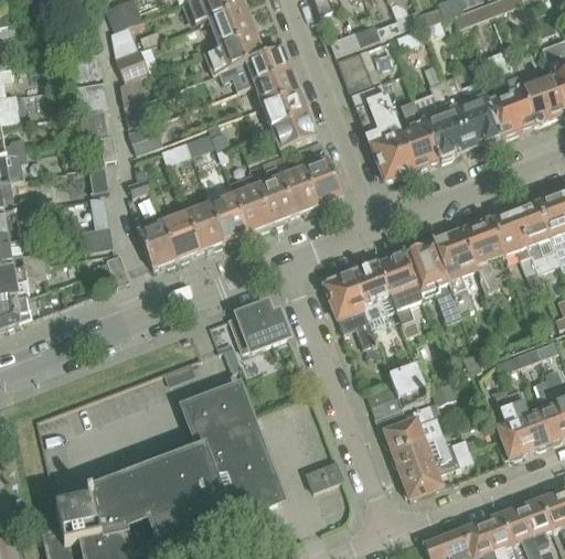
[(105,0),(106,10),(125,2),(130,0),(105,0)]
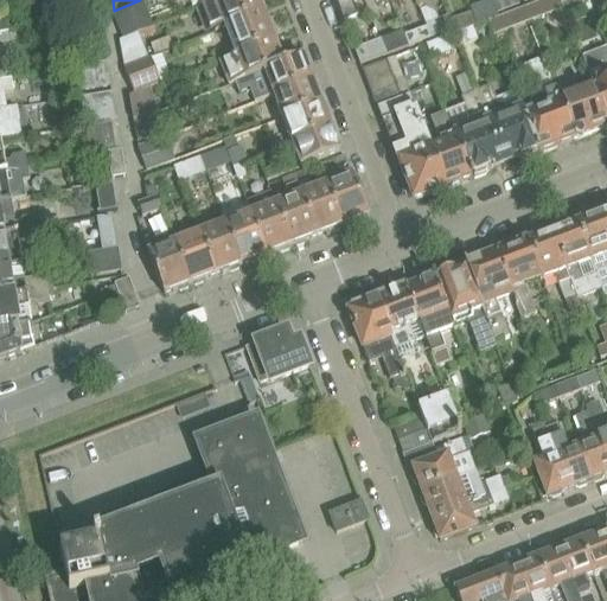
[(211,0),(199,5),(197,6),(206,31),(224,24),(263,8),(262,5),(264,2),(263,0),(211,0)]
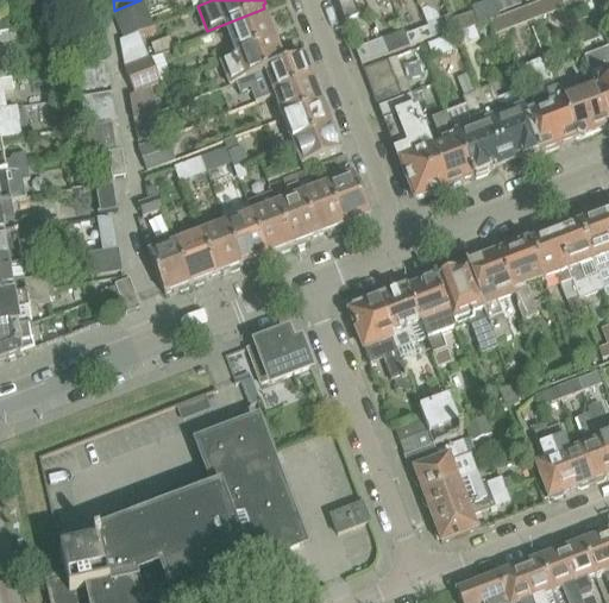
[(338,0),(344,17),(359,11),(356,0),(338,0)]
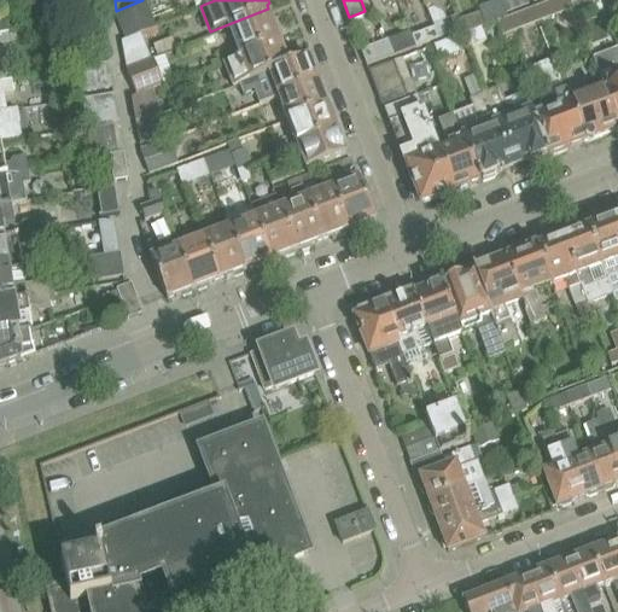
[(489,0),(496,18),(507,15),(505,9),(501,0),(489,0)]
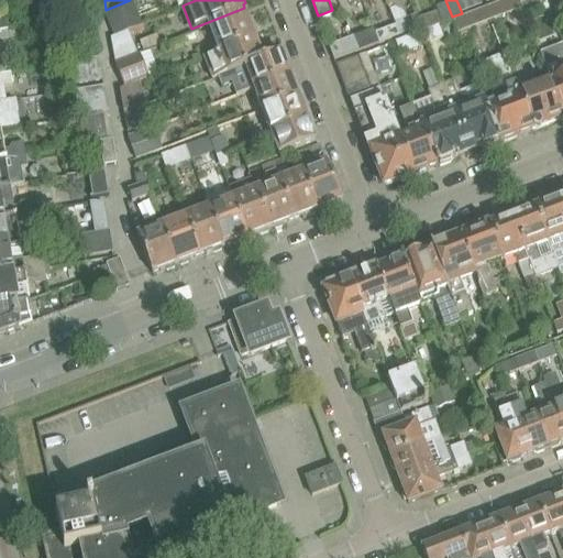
[(497,0),(490,2),(495,14),(522,3),(522,2),(521,0),(497,0)]
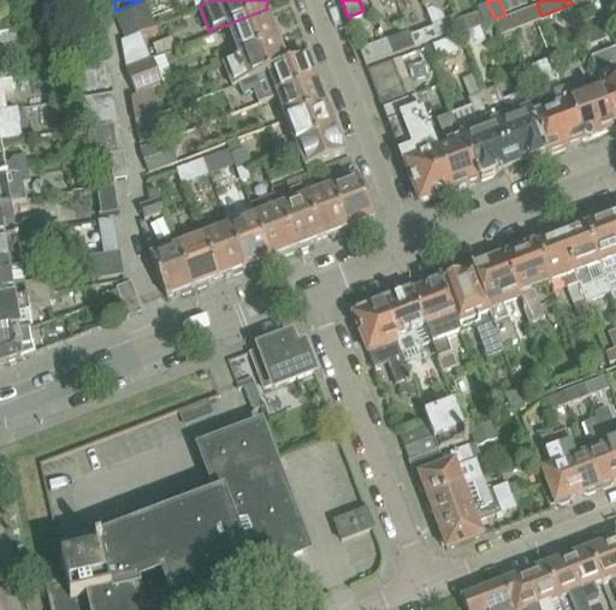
[(478,7),(455,17),(458,27),(461,31),(462,30),(480,23),(484,23),(481,17),(478,7)]
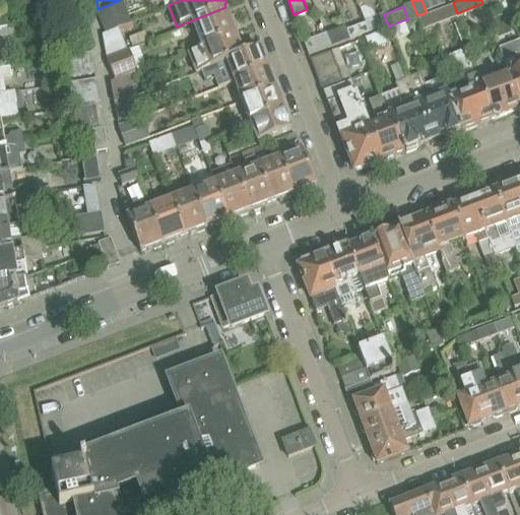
[(225,7),(192,20),(201,45),(236,31),(232,22),(234,19),(231,12),(228,12),(225,7)]
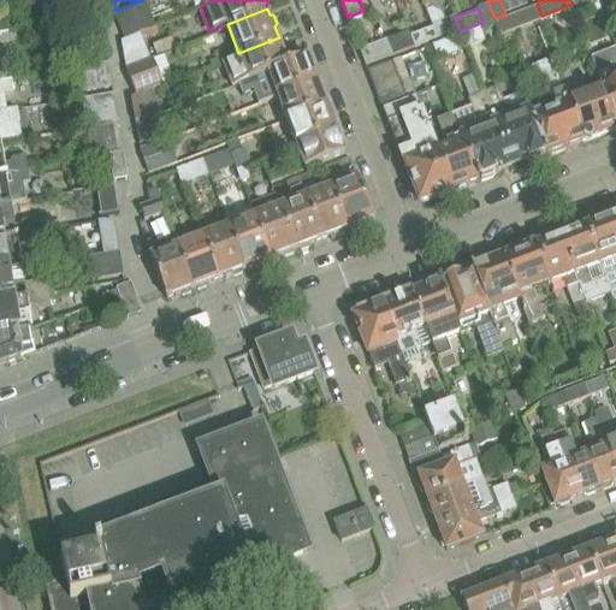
[(436,36),(458,27),(455,17),(454,12),(430,21),(431,23),(436,36)]
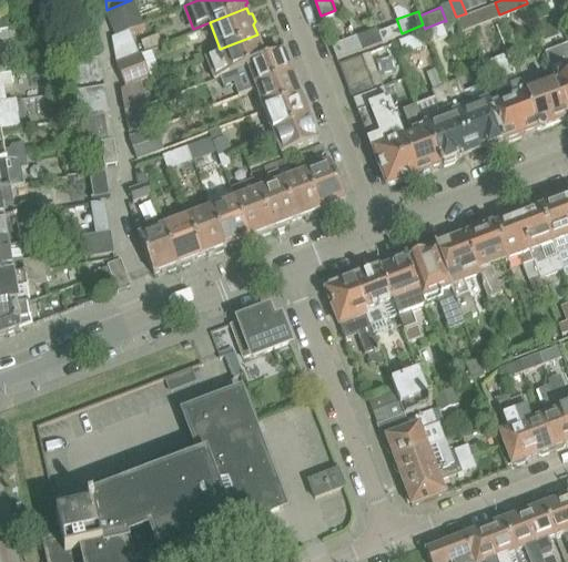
[(0,27),(14,24),(13,20),(8,20),(7,13),(0,13),(0,27)]
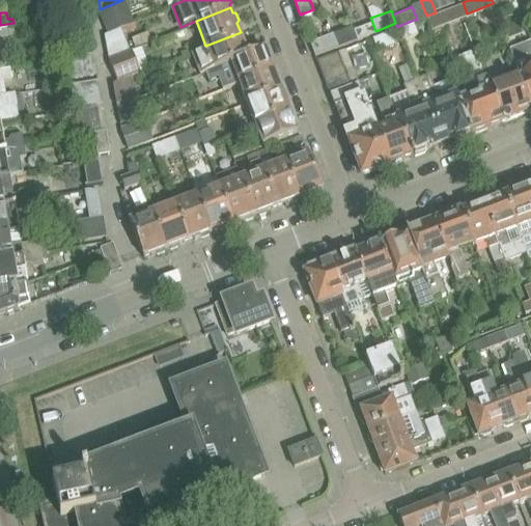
[(353,27),(357,38),(375,31),(371,20),(353,27)]
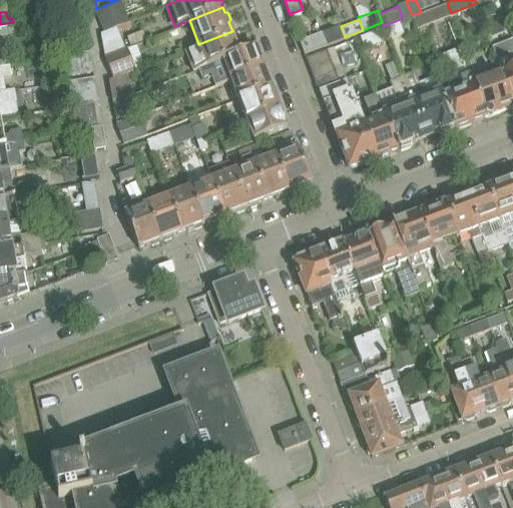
[(400,19),(385,25),(389,37),(405,31),(400,19)]
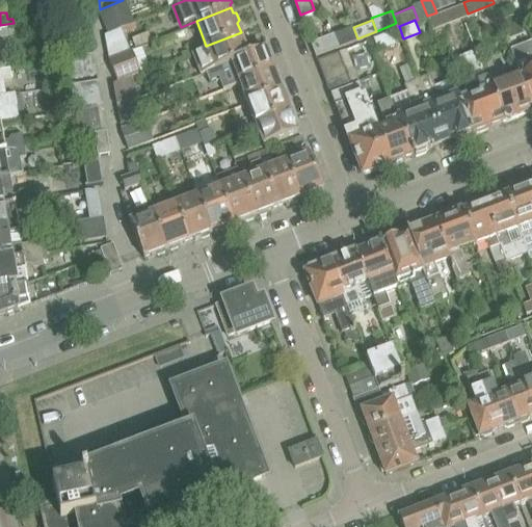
[(14,23),(0,25),(0,33),(15,31),(14,23)]
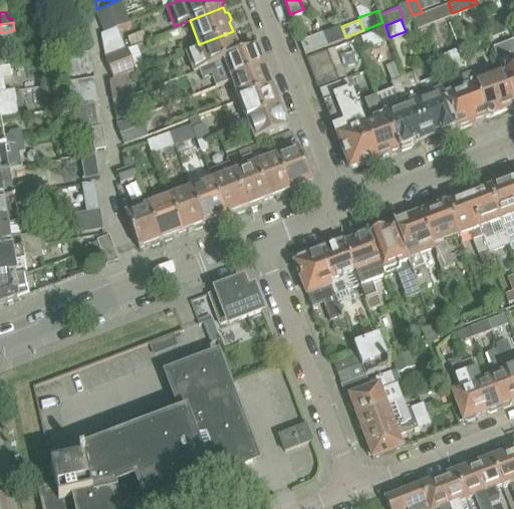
[(325,44),(345,37),(341,26),(339,23),(320,30),(325,44)]
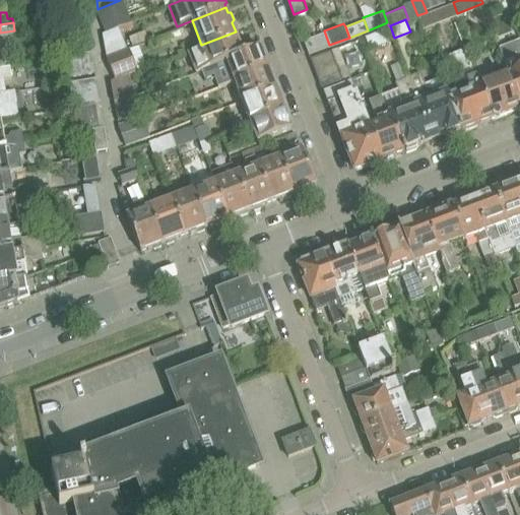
[(119,24),(102,30),(107,55),(127,47),(119,24)]
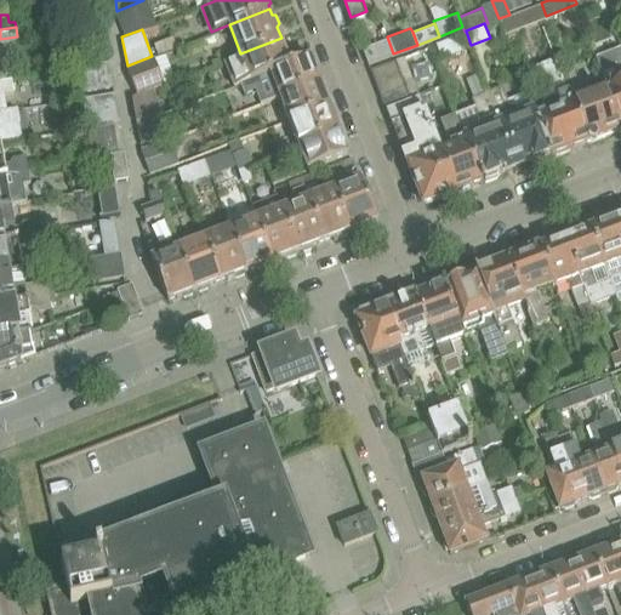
[(457,34),(436,43),(440,57),(462,49),(457,34)]
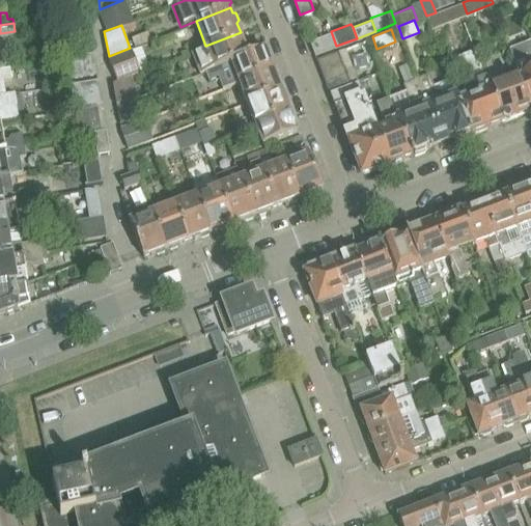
[(331,31),(310,39),(315,54),(336,46),(331,31)]
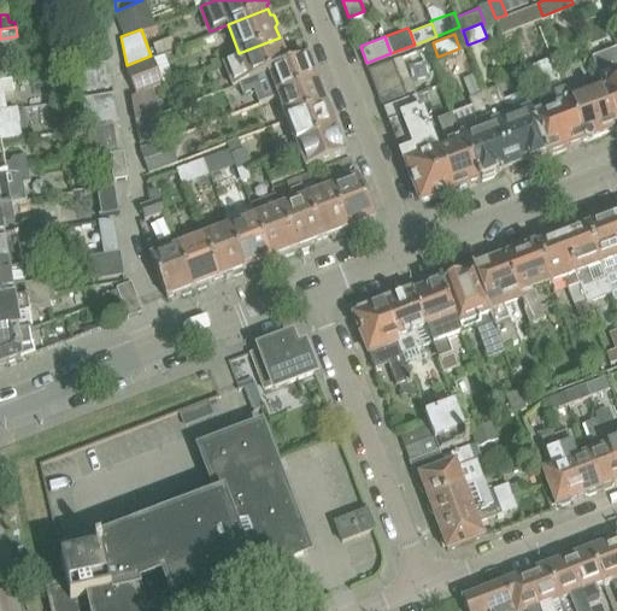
[(268,70),(291,59),(287,48),(283,48),(280,37),(239,53),(224,59),(234,83),(239,82),(268,70)]
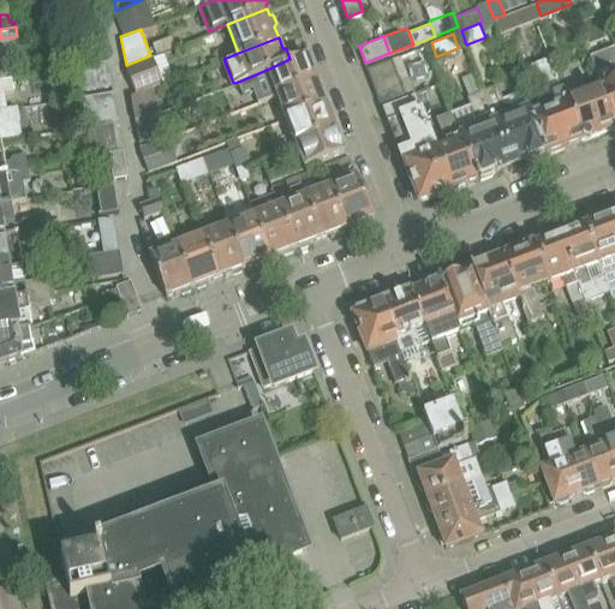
[(614,43),(590,54),(598,76),(614,118),(614,43)]
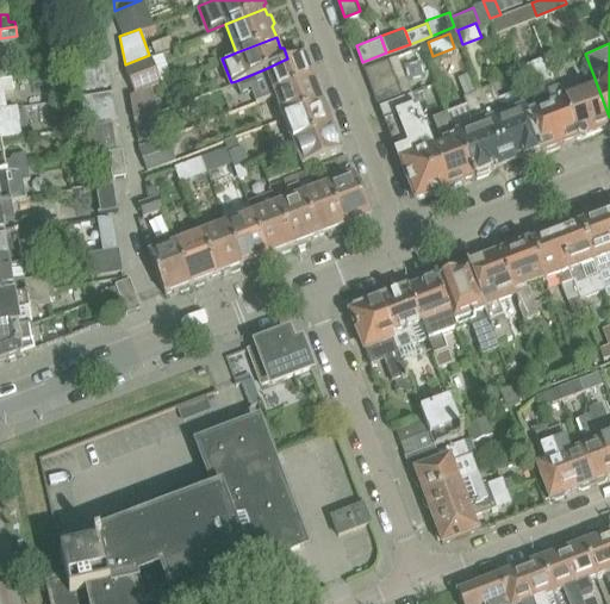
[(265,69),(236,81),(240,89),(250,86),(256,100),(275,93),(316,78),(316,76),(313,75),(315,73),(312,64),(309,64),(304,53),(287,58),(265,69)]
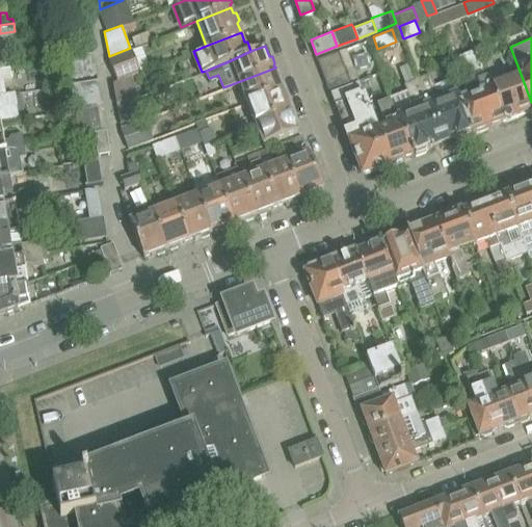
[(130,48),(109,56),(118,79),(133,74),(141,71),(133,47),(130,48)]
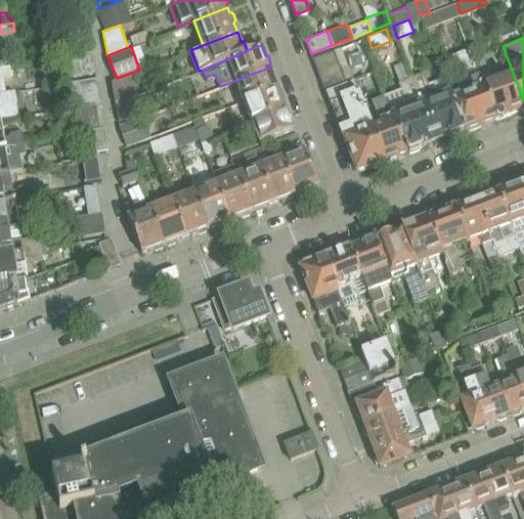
[(340,46),(334,48),(336,55),(342,52),(340,46)]
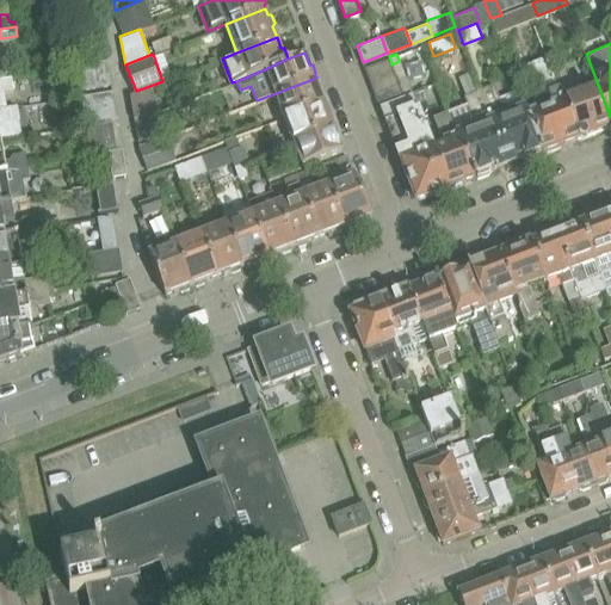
[(578,139),(553,73),(545,55),(526,62),(535,82),(539,80),(543,91),(549,91),(553,100),(528,110),(544,150),(544,152),(561,144),(578,139)]
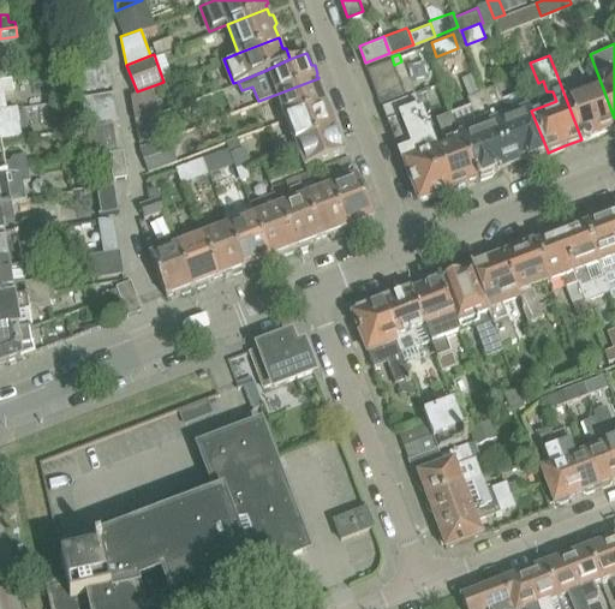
[(371,79),(396,70),(392,57),(366,66),(371,79)]
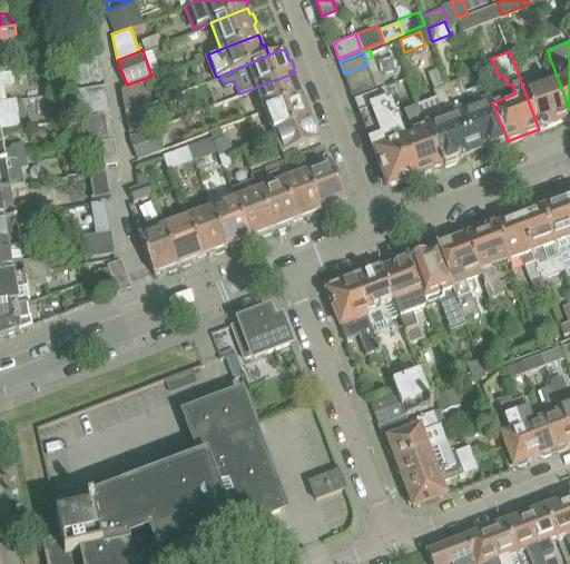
[(99,77),(96,56),(67,60),(70,81),(99,77)]
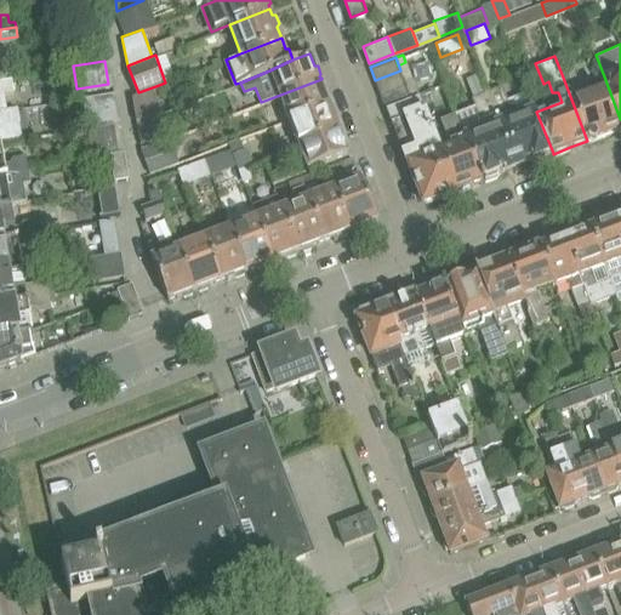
[(596,138),(597,137),(611,131),(620,127),(620,119),(604,77),(581,86),(575,69),(562,74),(587,141),(588,140),(591,141),(594,141),(596,138)]
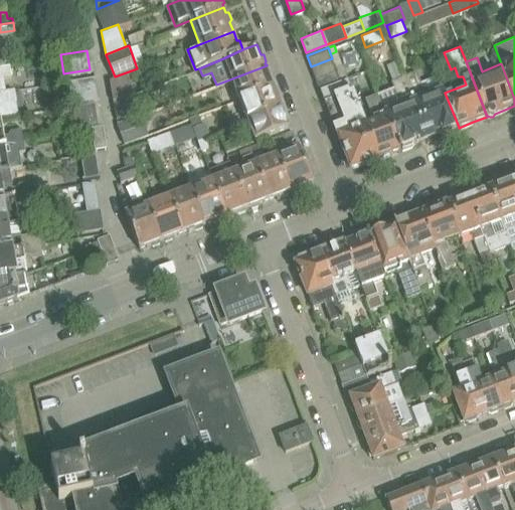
[(336,69),(332,58),(311,66),(316,77),(336,69)]
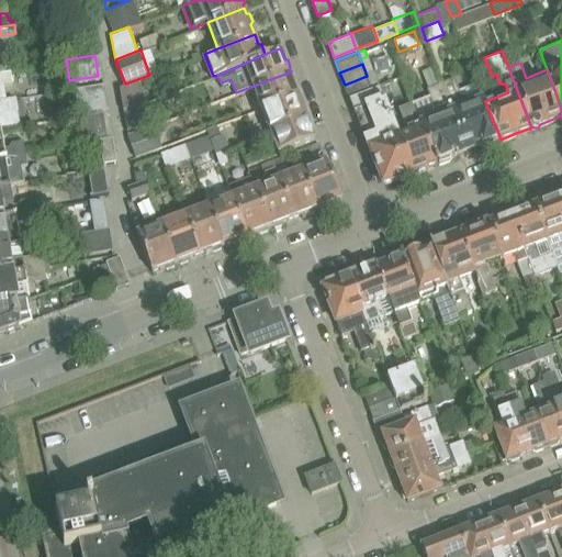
[(12,68),(0,70),(0,99),(6,99),(2,81),(14,80),(12,68)]
